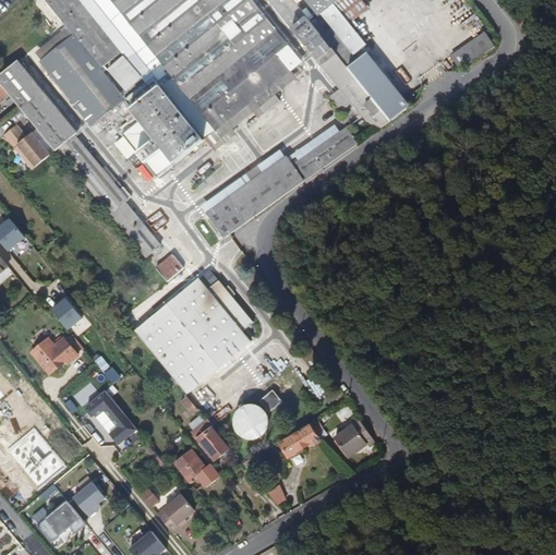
[(43,58),(41,59),(93,123),(105,113),(109,119),(119,111),(121,115),(128,109),(136,120),(130,125),(120,133),(155,176),(300,60),(251,0),(45,0),(52,9),(67,25),(59,32),(65,39),(43,58)]
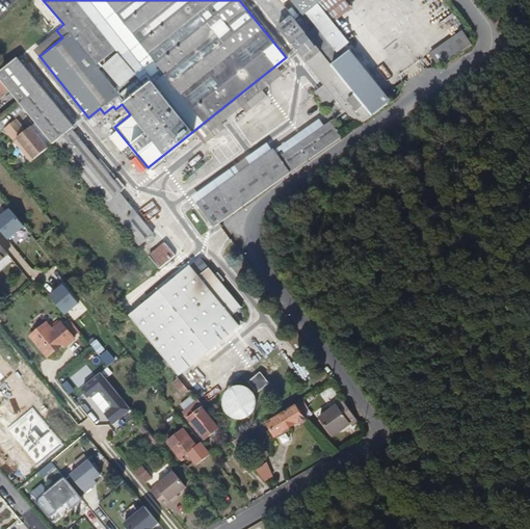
[(256,0),(323,81),(335,96),(348,112),(362,120),(371,113),(302,28),(282,1),(281,0),(256,0)]
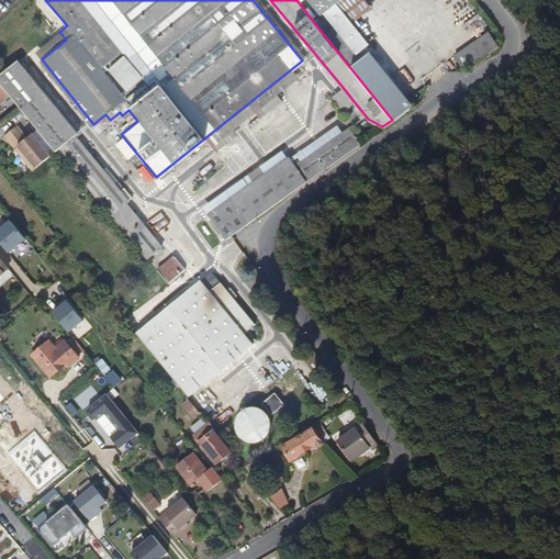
[(297,0),(298,1),(299,0),(308,0),(329,26),(327,29),(324,25),(320,30),(392,120),(407,109),(372,65),(367,69),(357,56),(370,45),(354,24),(346,15),(335,2),(337,0),(297,0)]
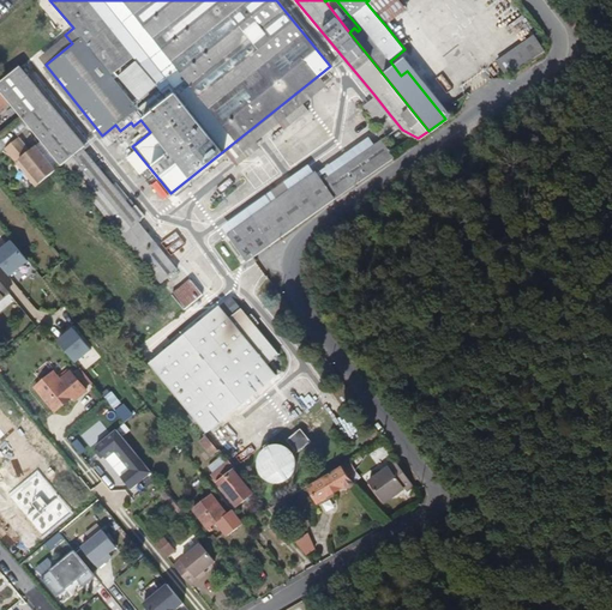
[(400,0),(369,0),(366,2),(378,17),(400,0)]
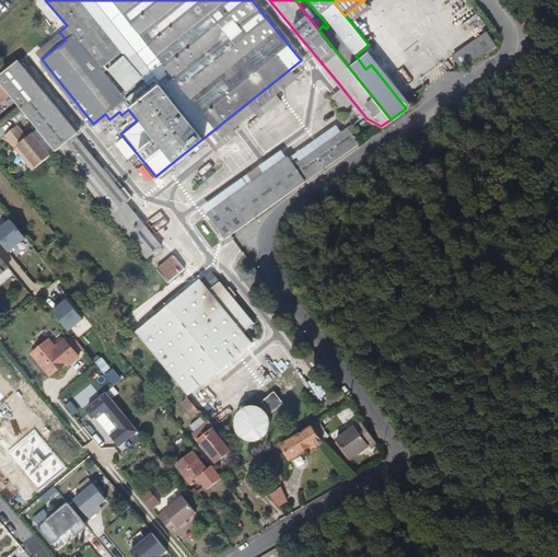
[(352,24),(371,9),(364,0),(345,15),(352,24)]
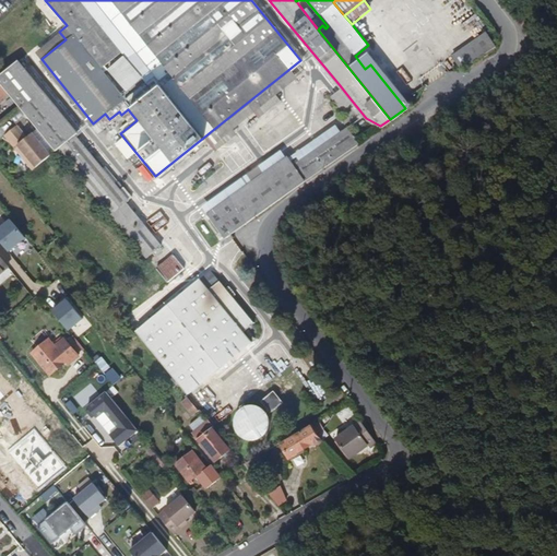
[(461,67),(495,44),(486,31),(452,54),(461,67)]
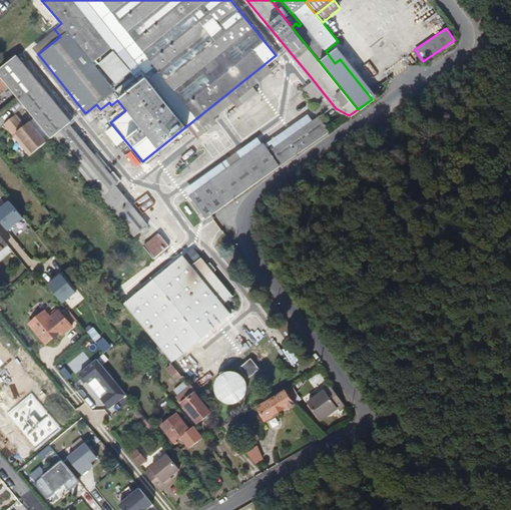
[(39,53),(60,36),(54,29),(34,46),(39,53)]
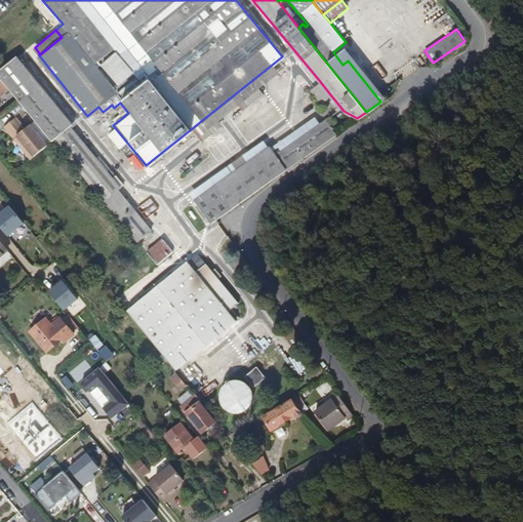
[(146,225),(115,186),(116,185),(91,155),(68,126),(71,124),(15,56),(0,68),(0,77),(7,86),(51,139),(53,138),(132,235),(146,225)]
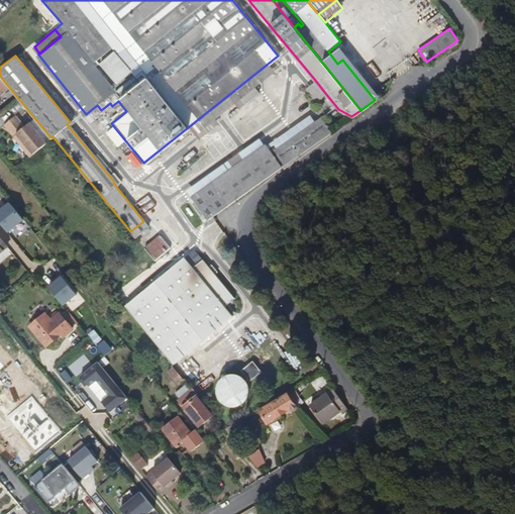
[(325,93),(314,79),(304,87),(315,100),(325,93)]
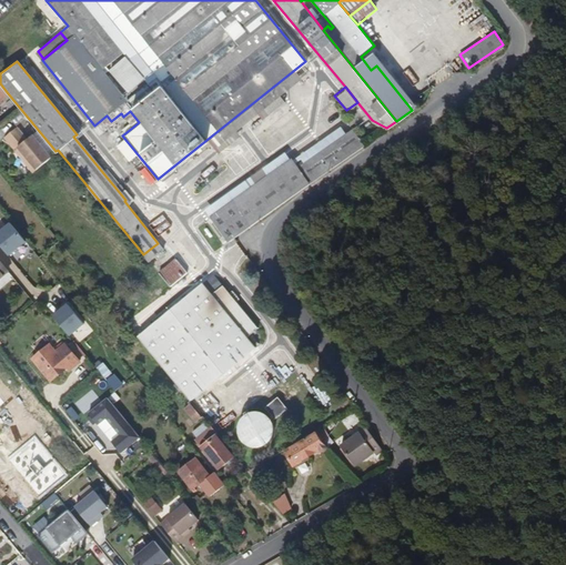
[(130,111),(123,117),(132,128),(139,122),(130,111)]
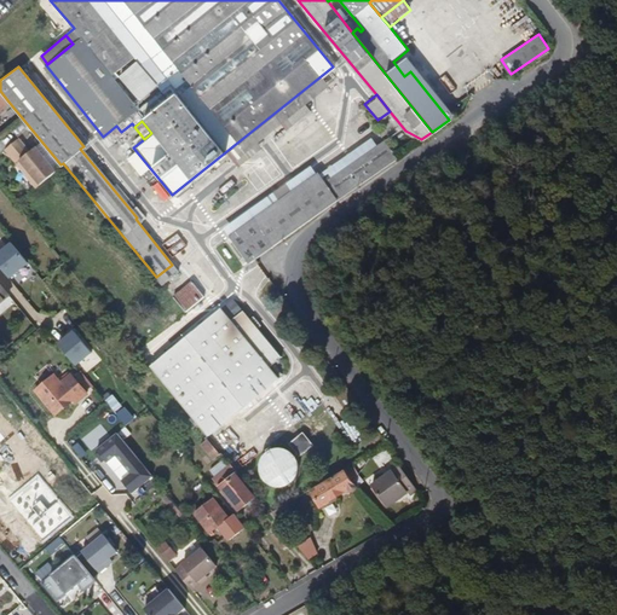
[(109,143),(121,132),(116,126),(103,137),(109,143)]
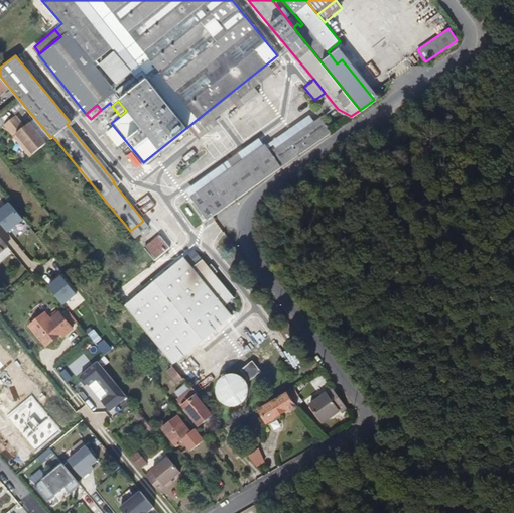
[(324,111),(318,106),(314,110),(318,115),(324,111)]
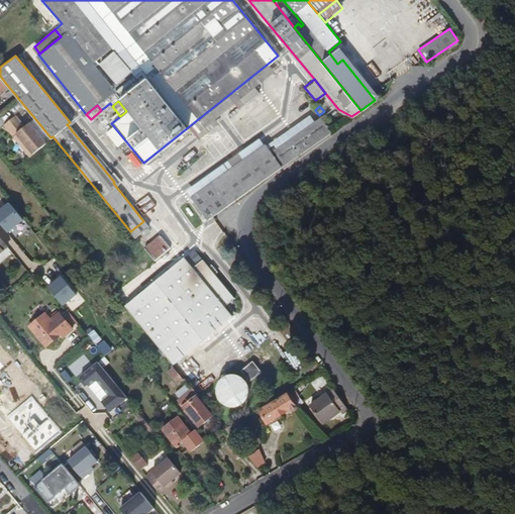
[(32,152),(45,141),(28,120),(23,125),(14,114),(3,124),(11,134),(15,131),(32,152)]
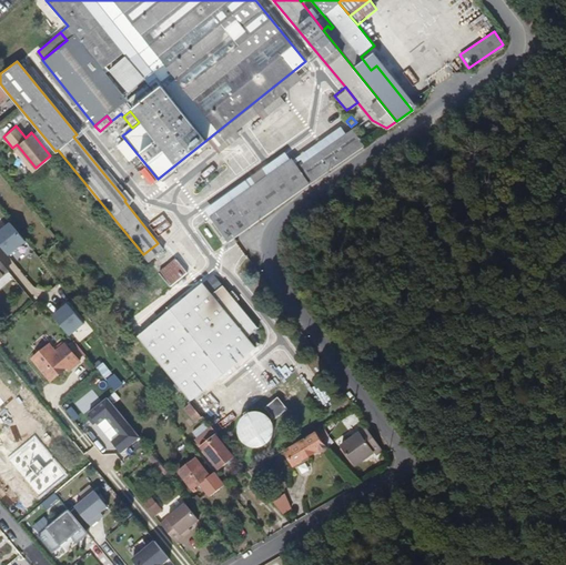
[(294,158),(295,159),(299,165),(346,132),(341,125),(294,158)]
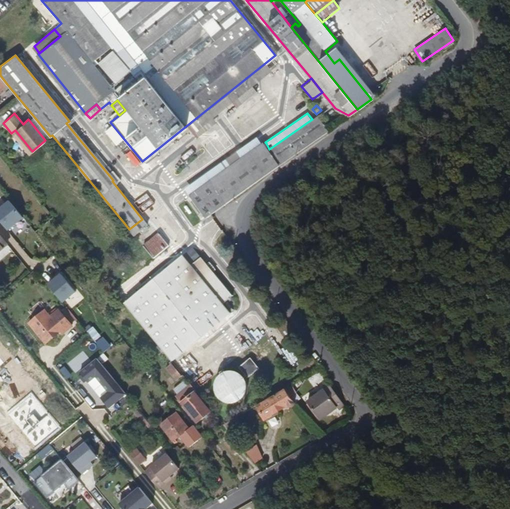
[(192,195),(208,217),(212,214),(238,194),(328,130),(318,116),(269,149),(266,143),(264,145),(192,195)]
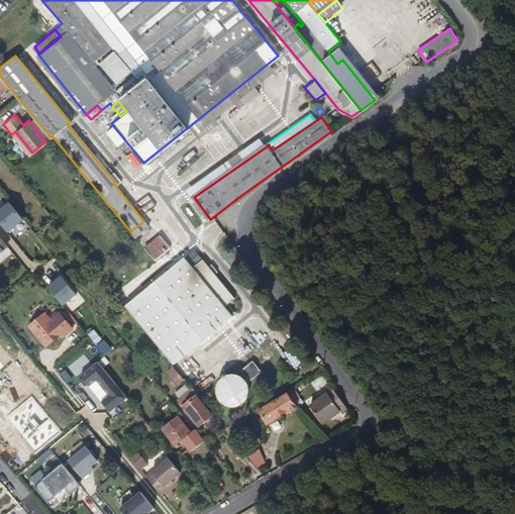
[(28,156),(32,152),(15,131),(11,134),(28,156)]
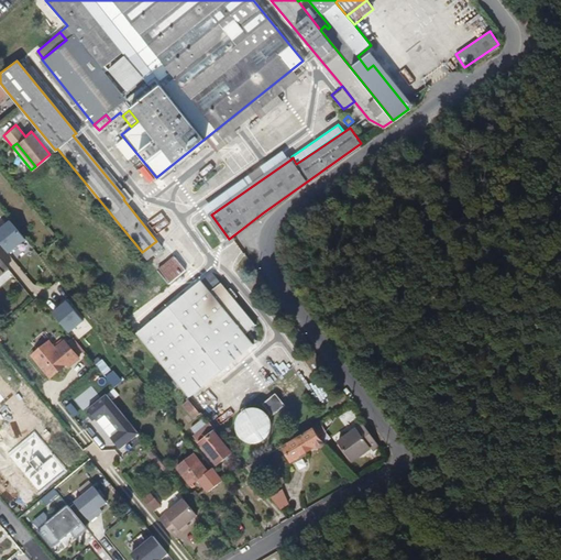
[(206,207),(211,215),(290,160),(284,151),(206,207)]
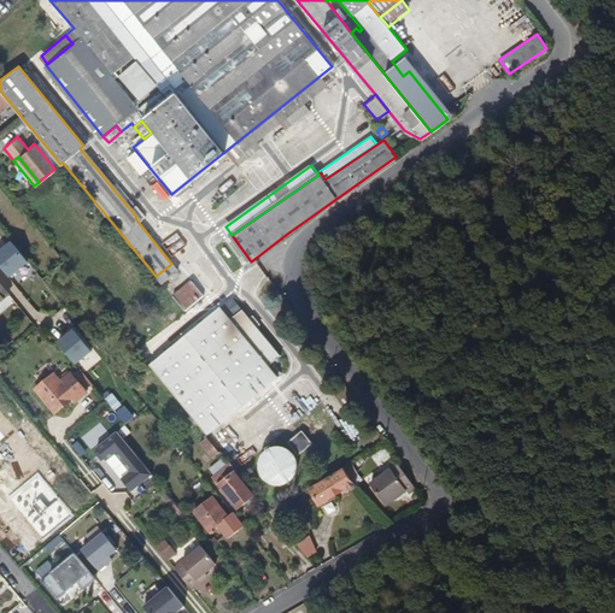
[(107,182),(136,217),(141,213),(126,195),(124,195),(111,178),(107,182)]
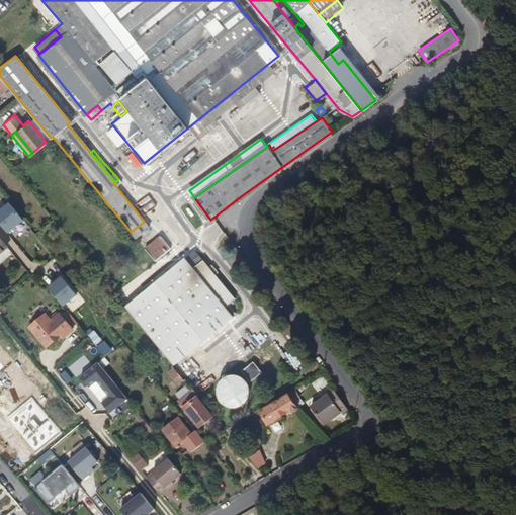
[(32,193),(18,176),(13,180),(18,186),(17,186),(27,198),(32,193)]
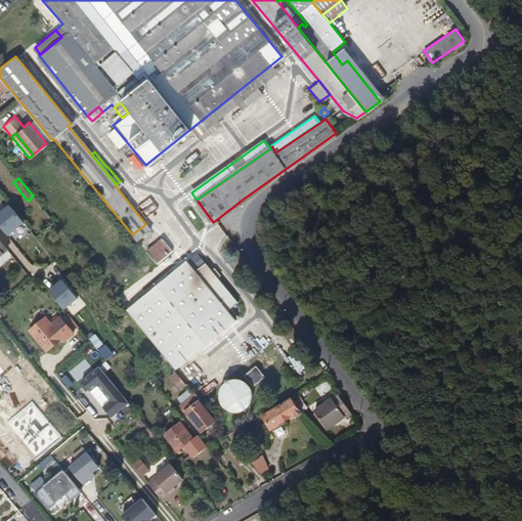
[(22,219),(7,202),(0,208),(0,225),(6,232),(22,219)]
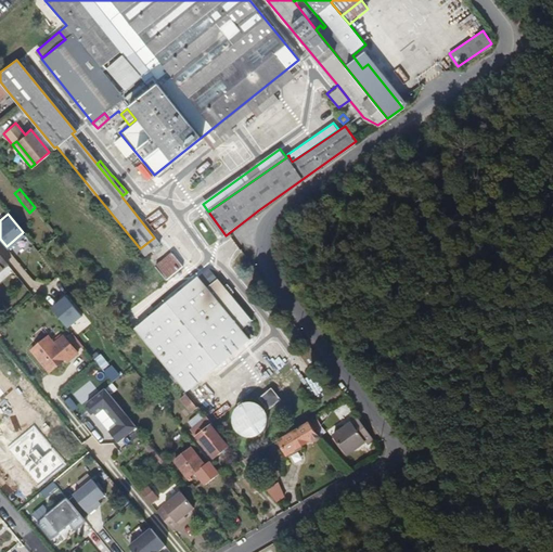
[(165,279),(181,265),(169,251),(153,264),(165,279)]
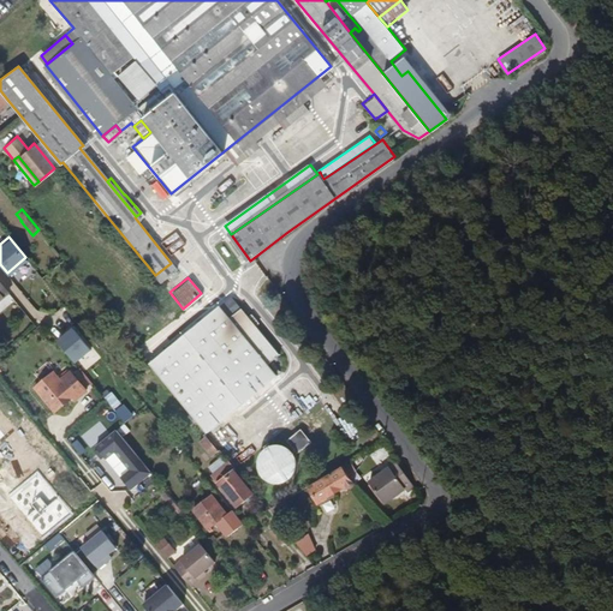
[(277,369),(267,357),(279,347),(242,300),(228,310),(220,299),(148,355),(204,426),(277,369)]
